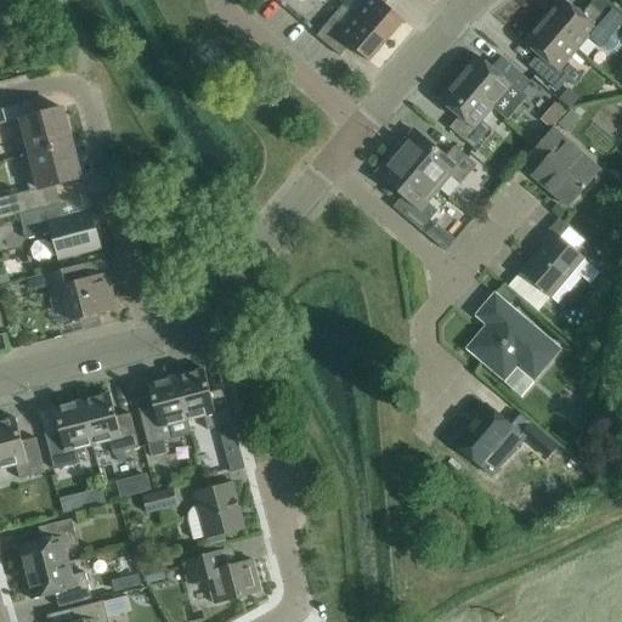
[(363,0),(366,3),(356,15),(386,41),(405,22),(385,5),(389,0),(363,0)]
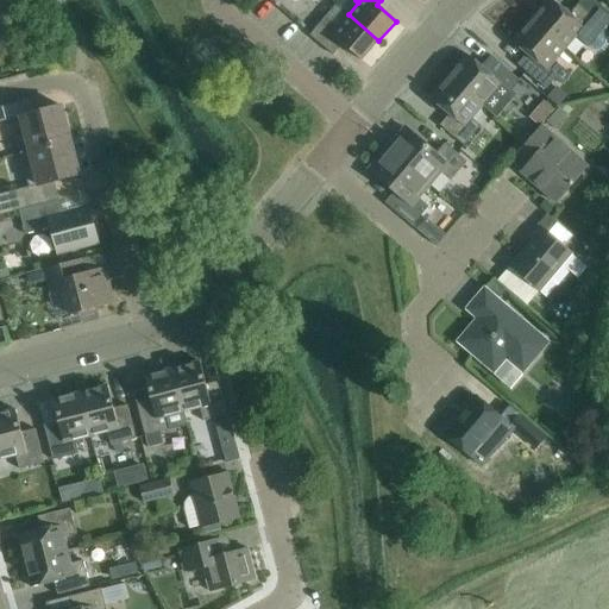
[(551,0),(548,0),(532,20),(565,50),(577,37),(589,48),(590,48),(595,49),(601,48),(606,42),(606,37),(603,32),(607,29),(608,24),(608,13),(594,0),(582,0),(578,5),(570,16),(551,0)]
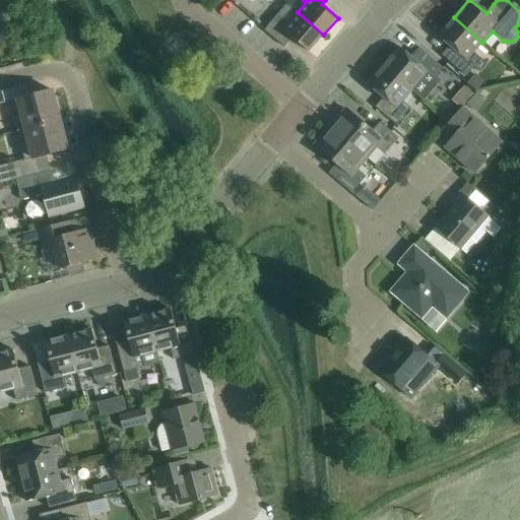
[(279,14),(265,30),(285,48),(293,39),(309,52),(323,35),(298,12),(287,4),(279,14)]
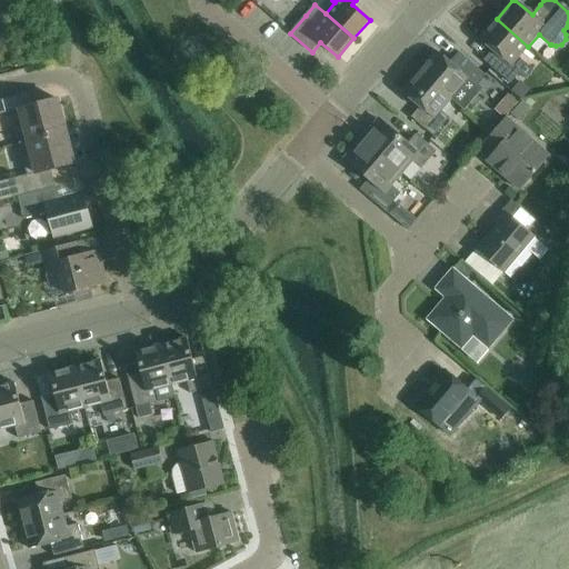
[(497,19),(479,39),(497,55),(489,65),(511,83),(519,75),(525,80),(533,71),(527,66),(518,58),(528,47),(497,19)]
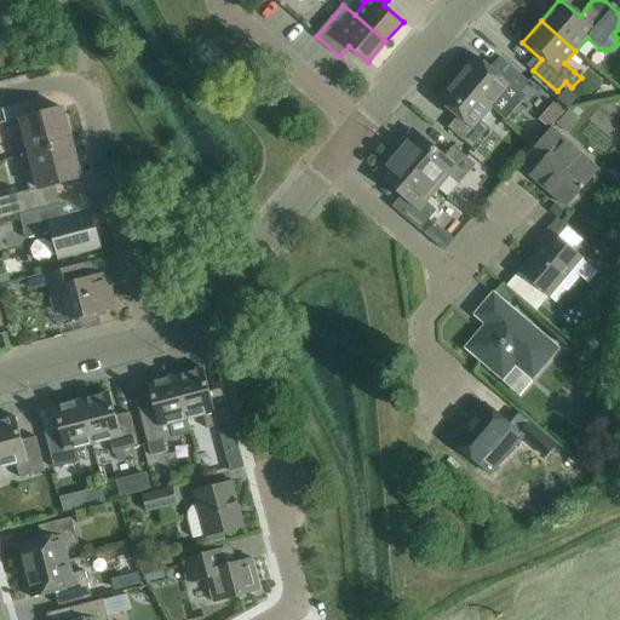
[(476,56),(457,78),(492,108),(506,120),(523,99),(518,96),(522,92),(529,82),(505,62),(495,73),(476,56)]
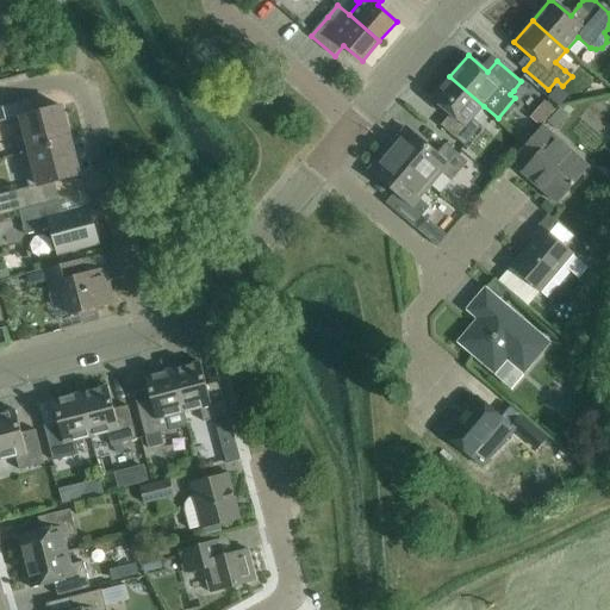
[(449,76),(431,99),(450,116),(441,126),(465,147),(483,126),(473,119),(484,106),(449,76)]
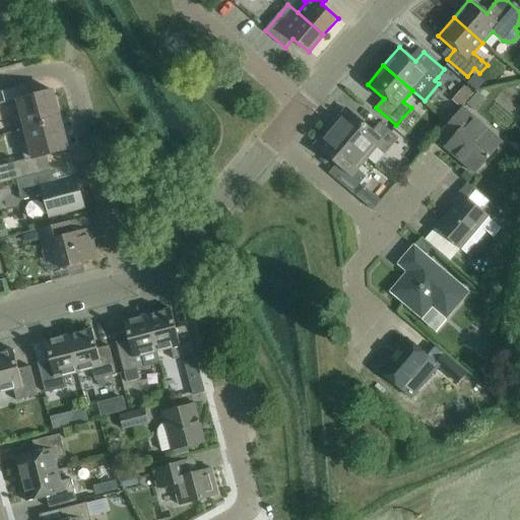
[(467,83),(476,91),(485,81),(475,73),(467,83)]
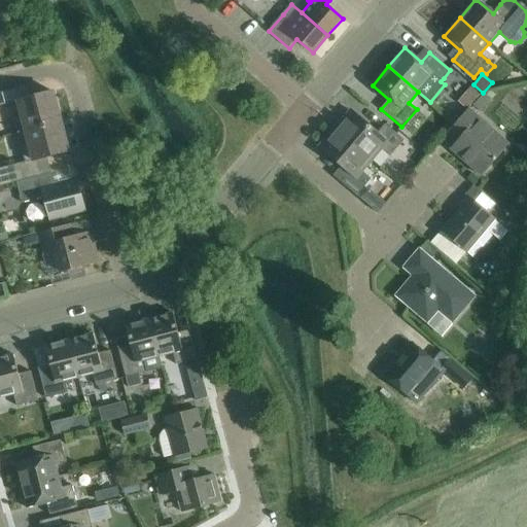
[(468,109),(472,104),(483,94),(475,86),(460,101),(468,109)]
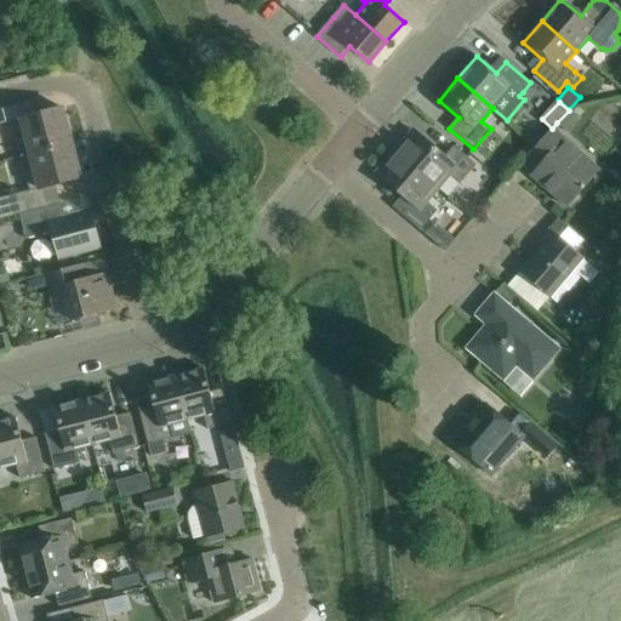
[(21,158),(73,143),(63,108),(26,118),(22,104),(0,109),(0,125),(21,120),(24,135),(16,137),(21,158)]
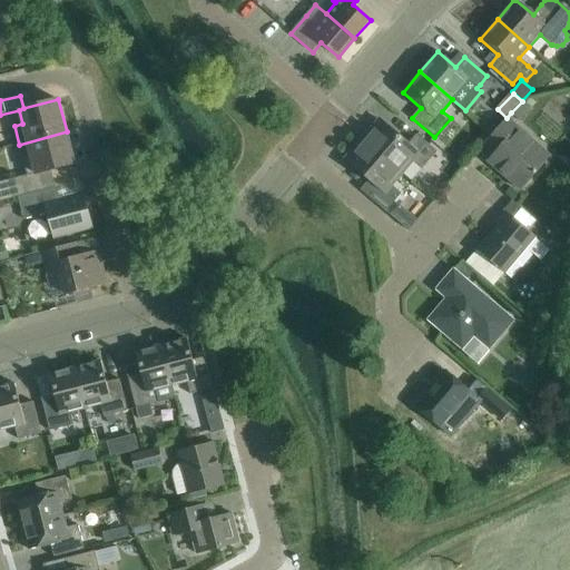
[(522,101),(511,112),(518,118),(529,106),(522,100),(522,101)]
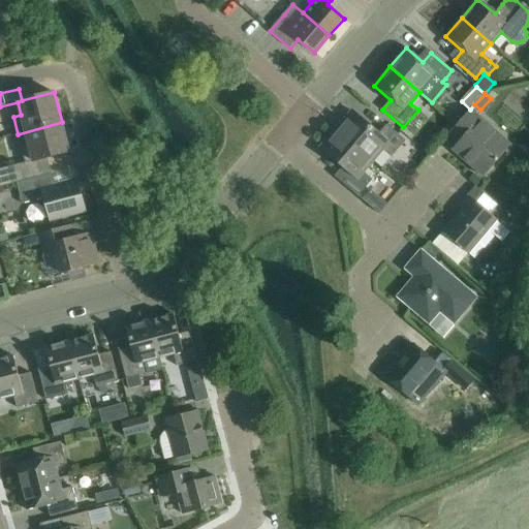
[(470,110),(448,134),(458,143),(453,149),(484,177),(506,150),(486,131),(490,126),(470,110)]
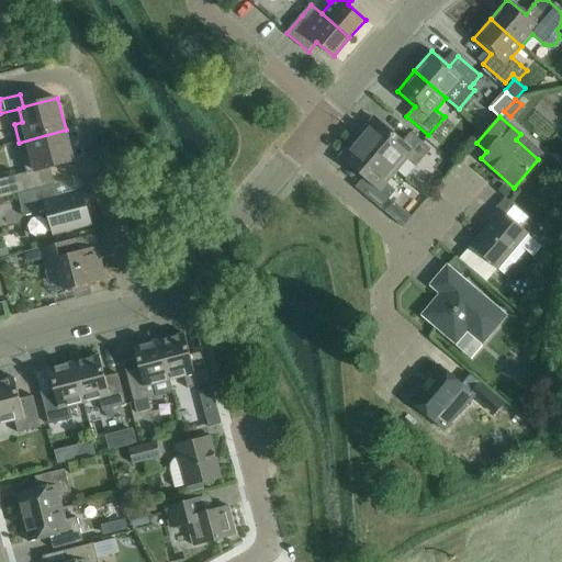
[(374,117),(357,137),(397,171),(407,159),(416,167),(431,150),(412,133),(403,143),(374,117)]
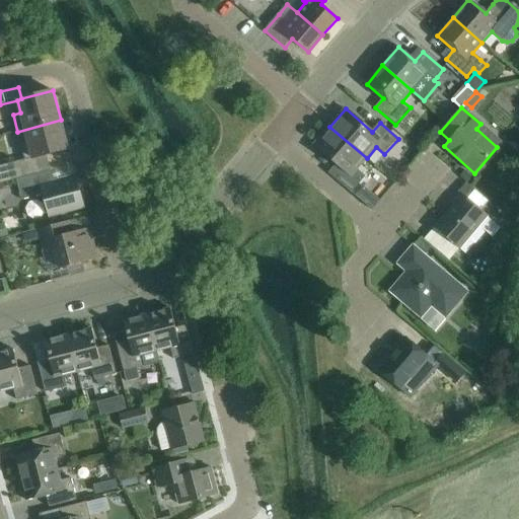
[(24,160),(0,165),(0,183),(17,179),(41,173),(36,158),(48,155),(68,149),(61,120),(17,132),(24,160)]
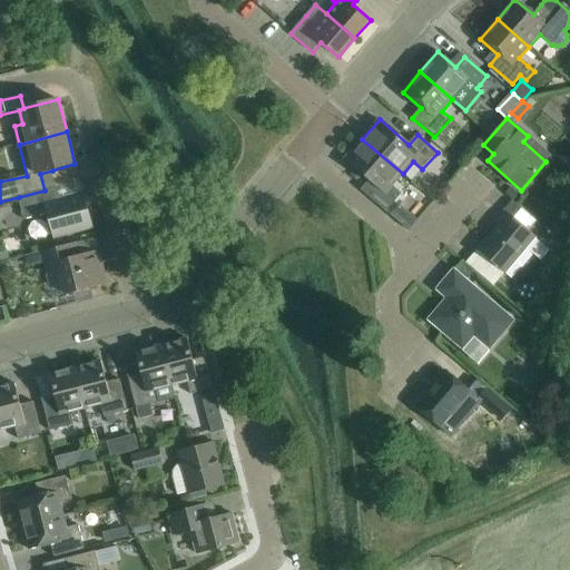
[(362,139),(345,159),(374,184),(366,194),(386,212),(402,194),(393,186),(403,174),(362,139)]
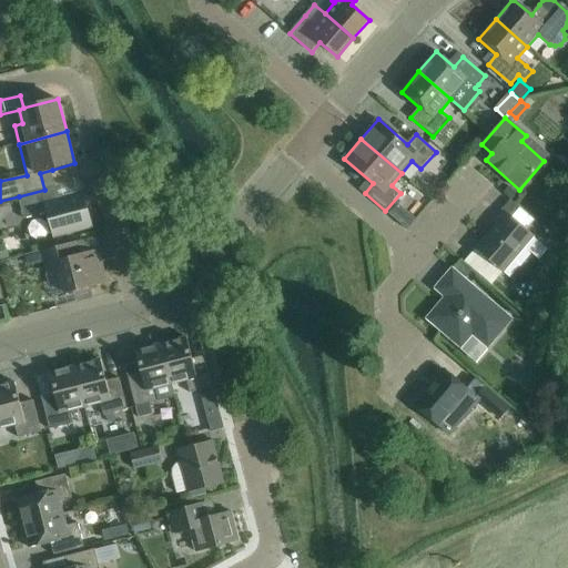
[(462,168),(453,161),(449,165),(457,172),(462,168)]
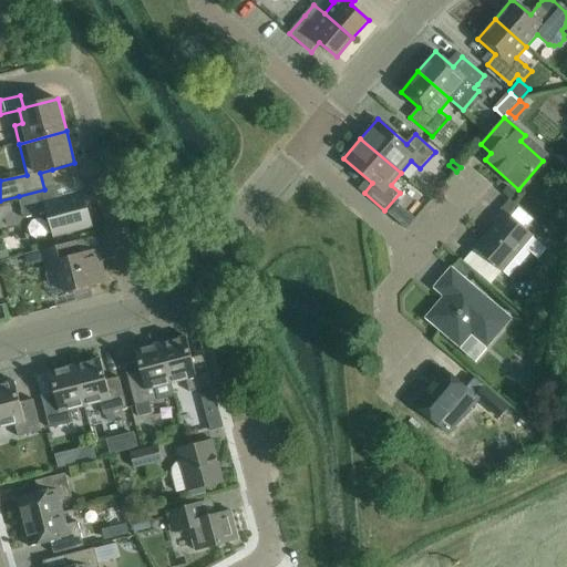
[(60,199),(57,186),(44,189),(19,196),(26,219),(49,214),(54,236),(91,226),(82,194),(60,199)]
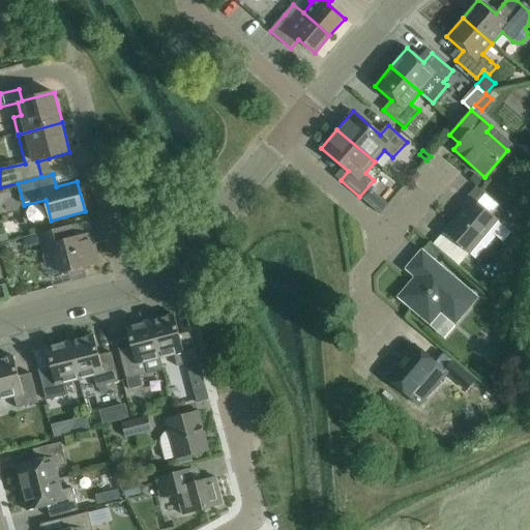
[(444,232),(434,244),(437,247),(452,261),(463,248),(470,255),(476,259),(496,236),(490,231),(499,221),(469,195),(460,206),(464,209),(444,232)]
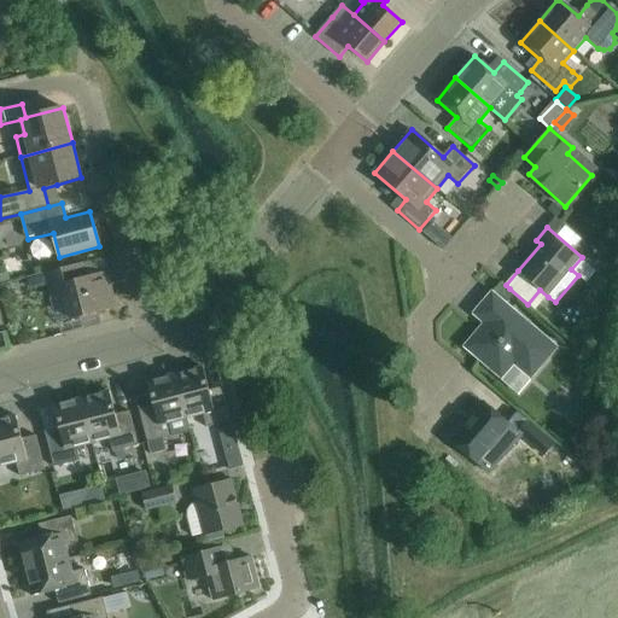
[(46,273),(27,278),(29,289),(48,284),(50,285),(53,299),(64,296),(70,319),(116,308),(109,280),(111,280),(109,273),(86,279),(81,263),(46,273)]
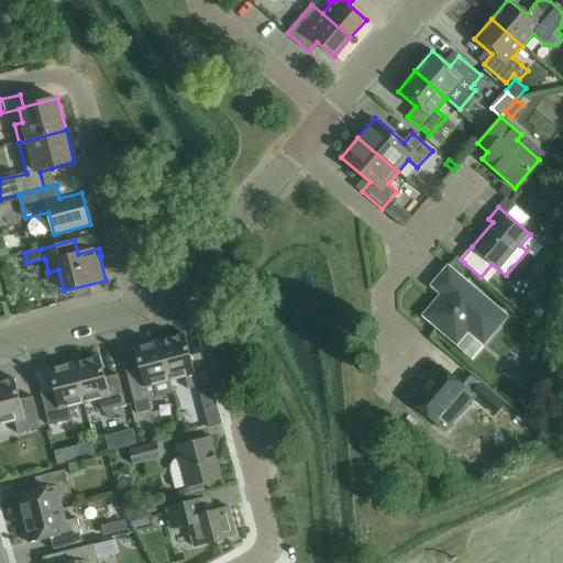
[(456,262),(450,268),(456,274),(461,277),(466,271),(456,262)]
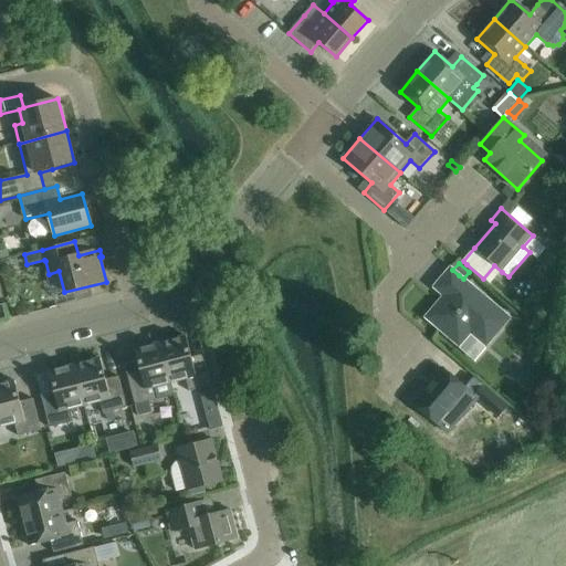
[(486,345),(510,318),(463,279),(459,275),(452,270),(451,269),(435,287),(444,296),(427,317),(459,345),(471,332),(486,345)]
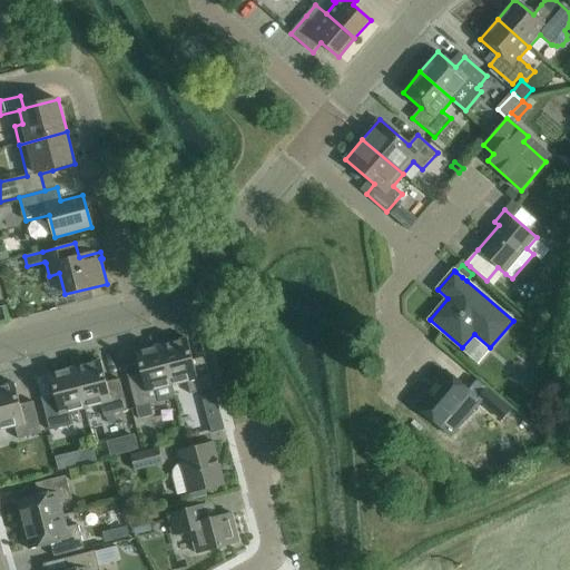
[(187,338),(161,345),(172,385),(187,382),(190,394),(214,389),(206,356),(193,361),(187,338)]
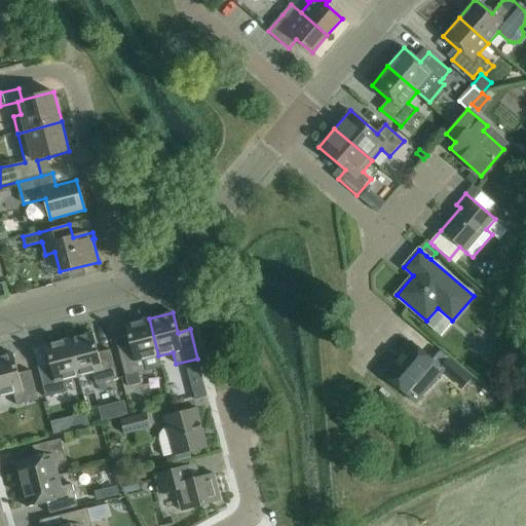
[(130,345),(118,348),(126,377),(128,387),(142,384),(139,374),(148,372),(161,368),(158,355),(149,318),(125,325),(130,345)]
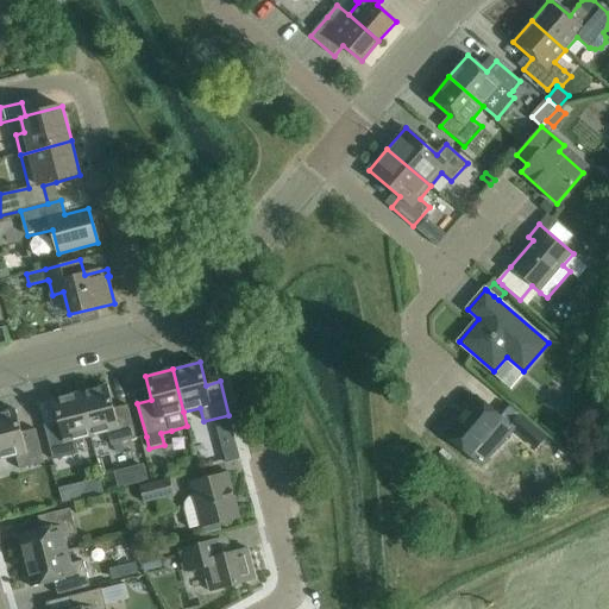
[(108,385),(81,393),(92,437),(108,432),(112,445),(137,439),(127,406),(114,409),(108,385)]
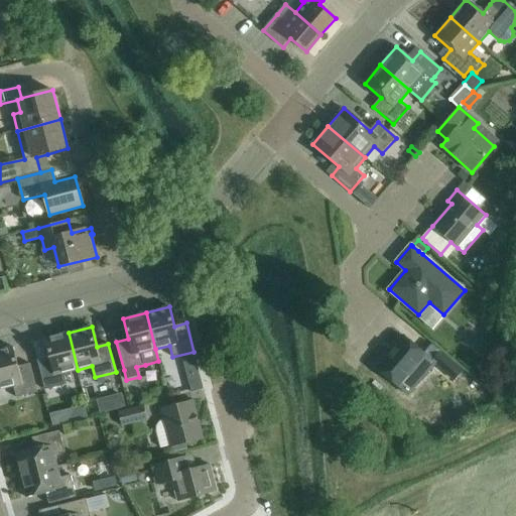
[(78,370),(69,333),(44,339),(49,359),(38,362),(45,390),(67,385),(63,373),(78,370)]
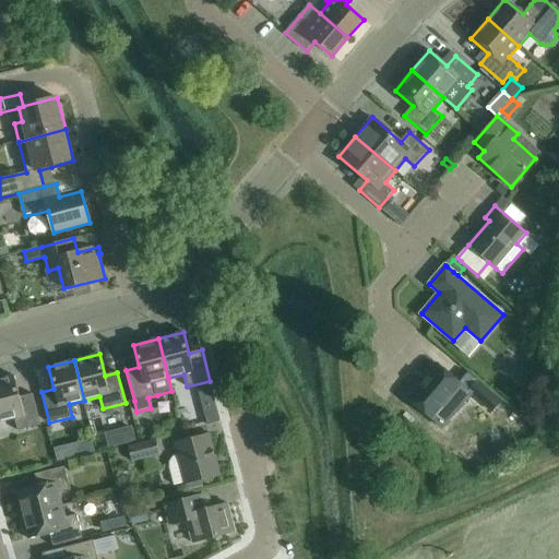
[(437,364),(407,397),(432,419),(442,427),(472,393),(462,385),(460,383),(437,364)]
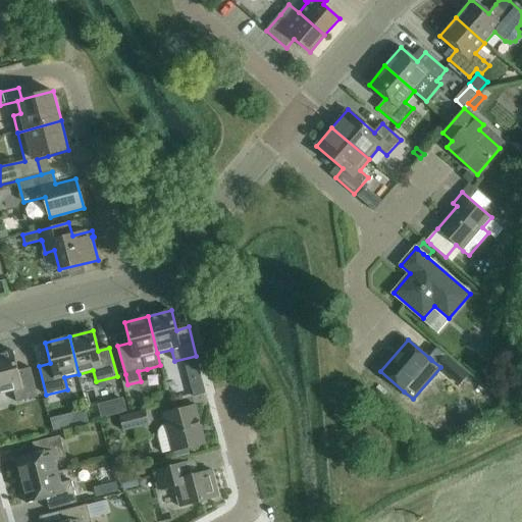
[(436,349),(429,358),(431,360),(440,367),(460,383),(468,374),(447,356),(446,356),(436,349)]
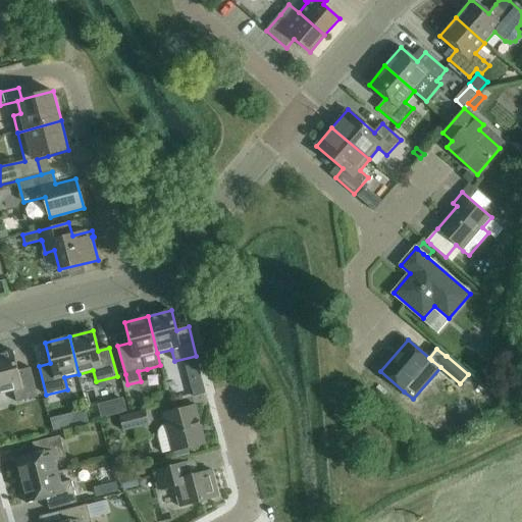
[(0,354),(0,394),(13,390),(16,403),(39,397),(31,368),(18,371),(13,351),(0,354)]
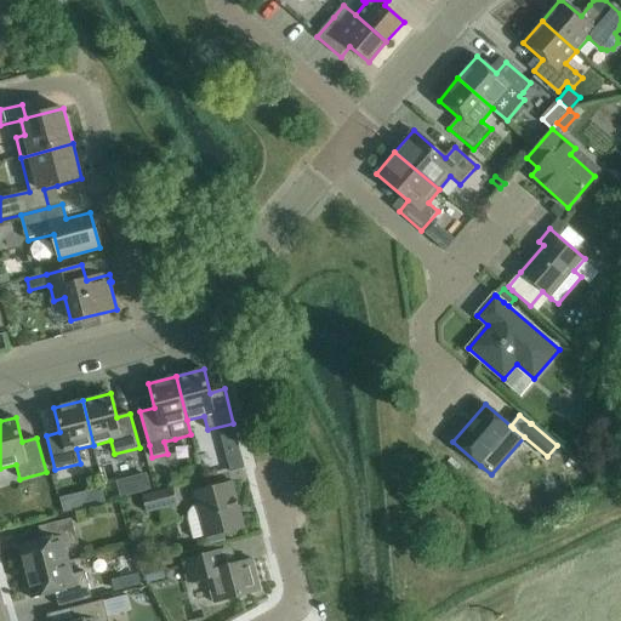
[(238,445),(223,450),(229,472),(244,468),(238,445)]
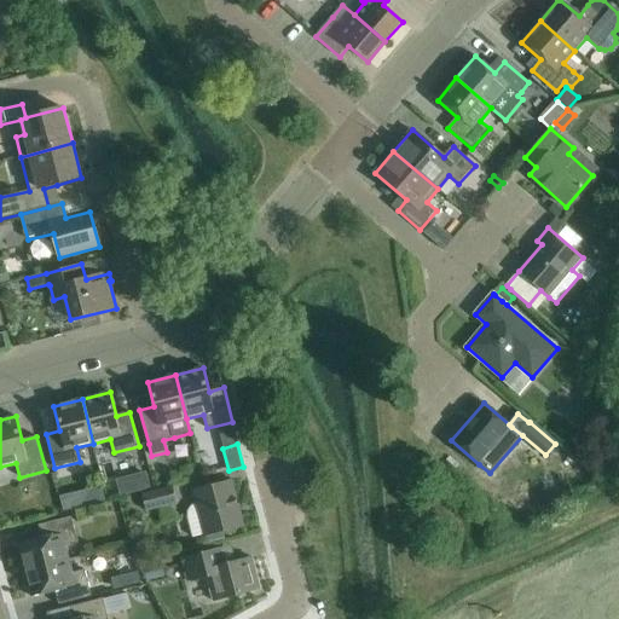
[(148,473),(116,481),(121,498),(151,490),(148,473)]
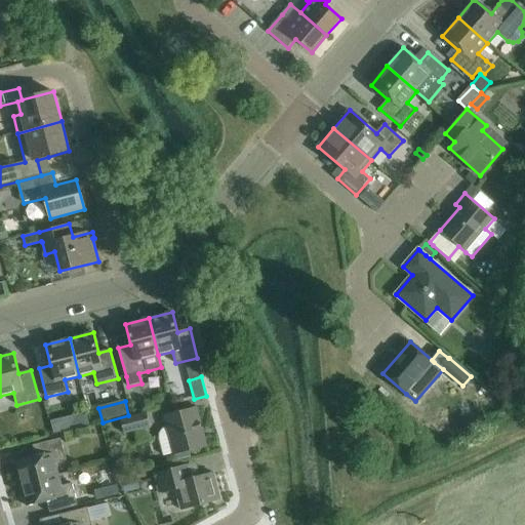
[(164,415),(168,429),(163,432),(161,436),(161,441),(165,458),(206,447),(196,407),(164,415)]
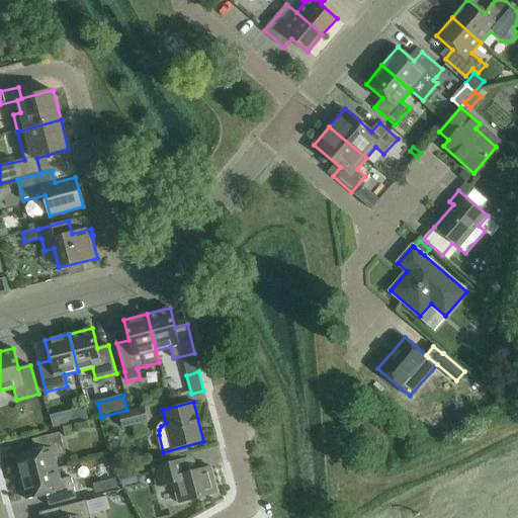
[(122,428),(148,421),(145,407),(119,414),(122,428)]
